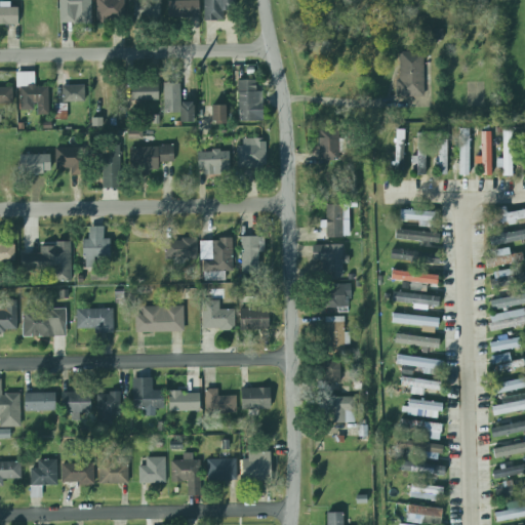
[(90,0),(58,0),(59,25),(91,24),(90,0)]
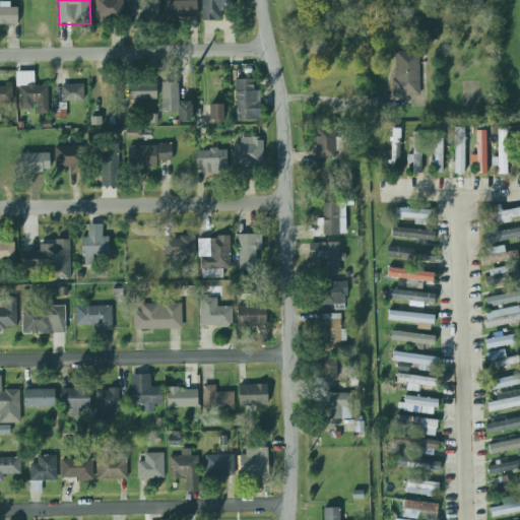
[(94,0),(94,21),(123,20),(122,0),(94,0)]
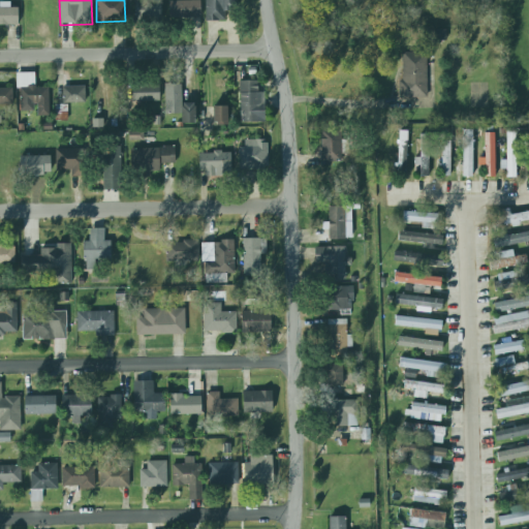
[(161,0),(134,0),(134,22),(161,22),(161,0)]
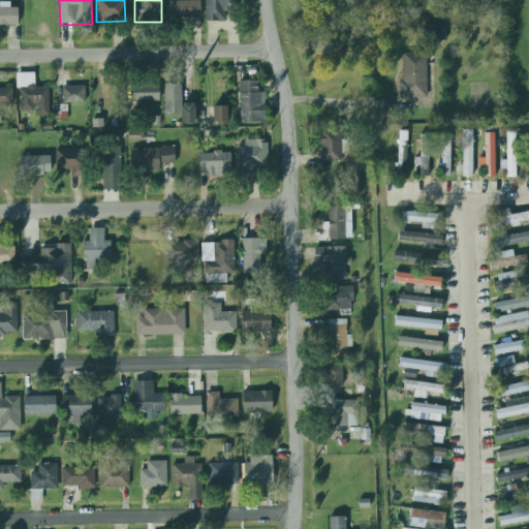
[(168,0),(199,0),(199,18),(168,18),(168,0)]
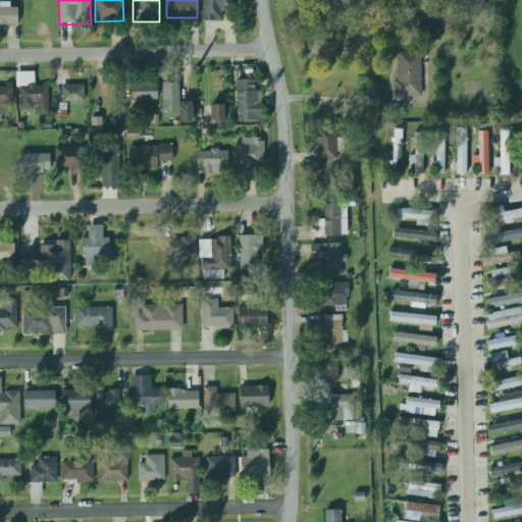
[(222,21),(222,9),(235,9),(233,0),(202,0),(203,21),(222,21)]
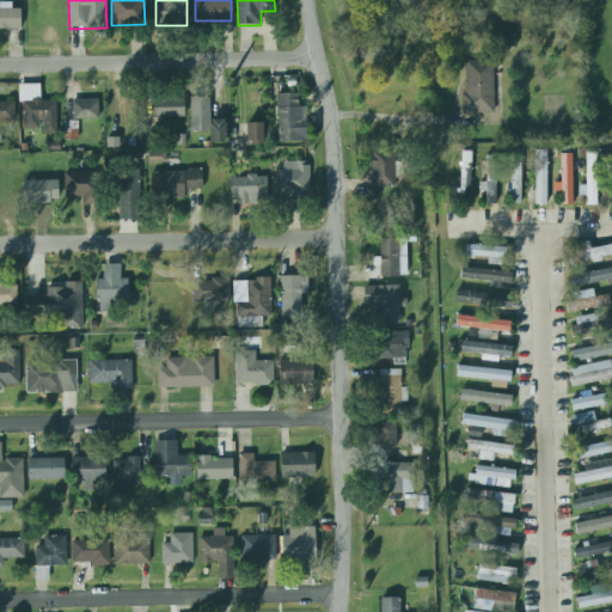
[(0,10),(22,11),(22,31),(0,31),(0,10)]
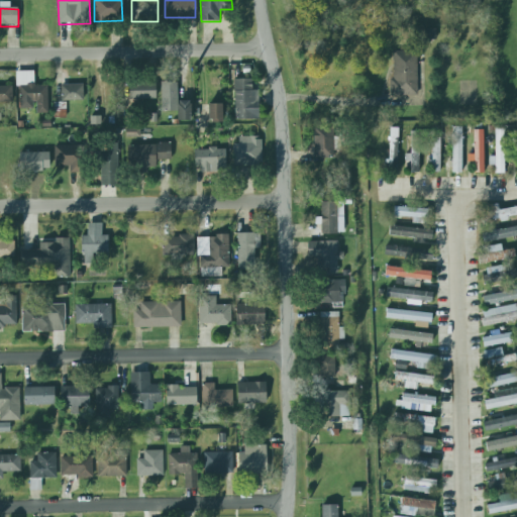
[(393,80),(393,52),(417,52),(417,95),(390,95),(390,80),(393,80)]
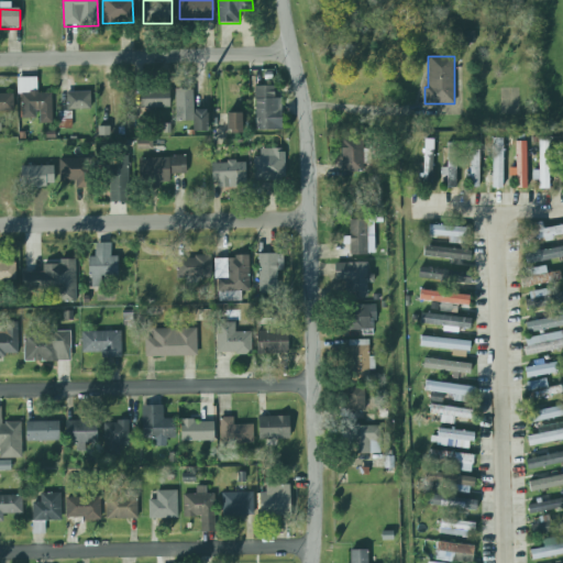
[(37,77),(19,77),(20,119),(40,118),(40,123),(52,122),(52,92),(37,94),(37,77)]
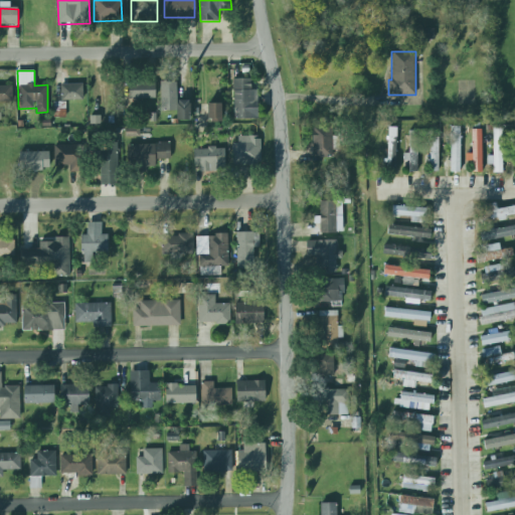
[(258,119),(258,90),(251,90),(251,78),(232,78),(233,120),(258,119)]
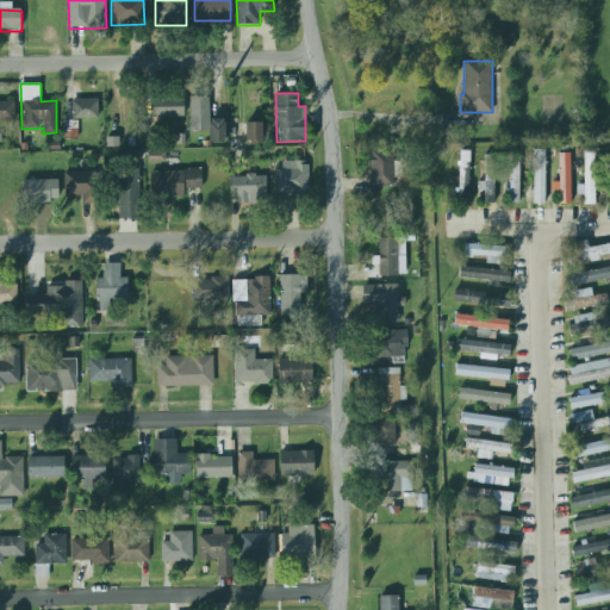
[(167,97),(182,97),(184,116),(153,117),(153,98),(159,98),(159,95),(167,95),(167,97)]
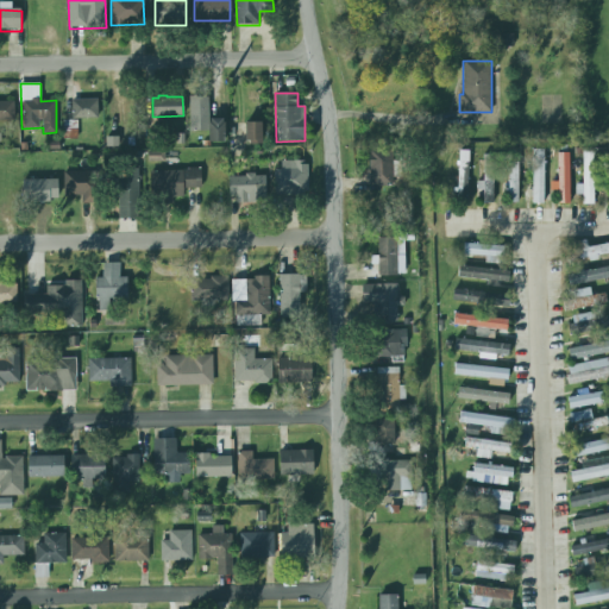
[(209,142),(225,142),(225,119),(209,119),(208,96),(189,98),(190,131),(208,131),(209,142)]
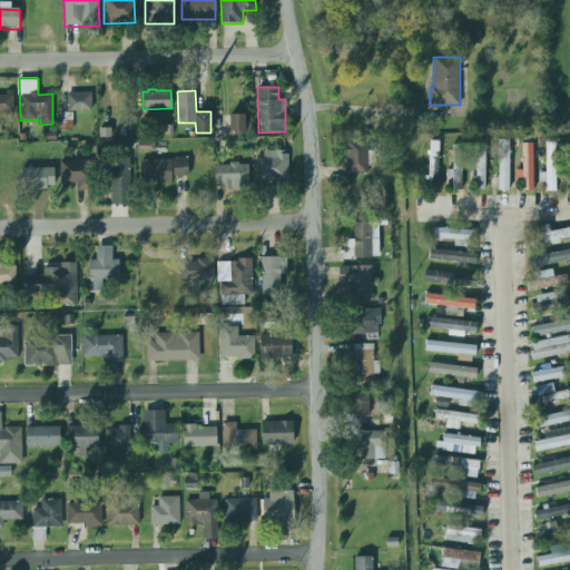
[(91,94),(67,94),(68,111),(92,110),(91,94)]
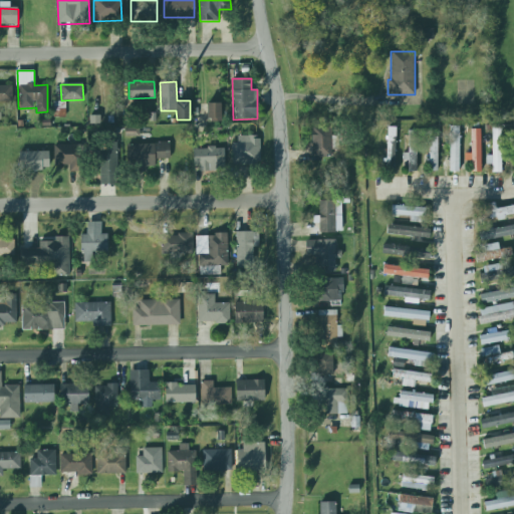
[(0,101),(12,102),(12,85),(0,85),(0,101)]
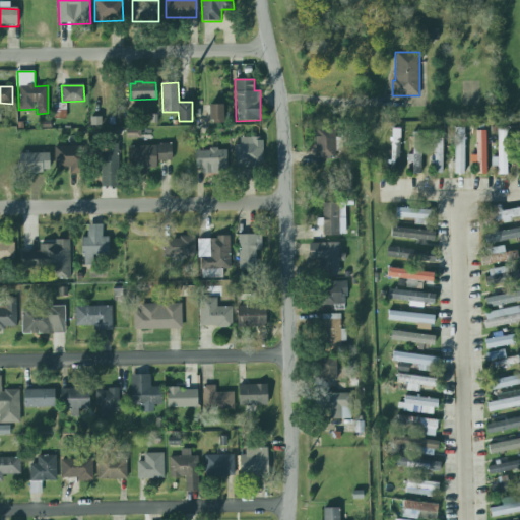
[(223,105),(210,105),(210,123),(223,123),(223,105)]
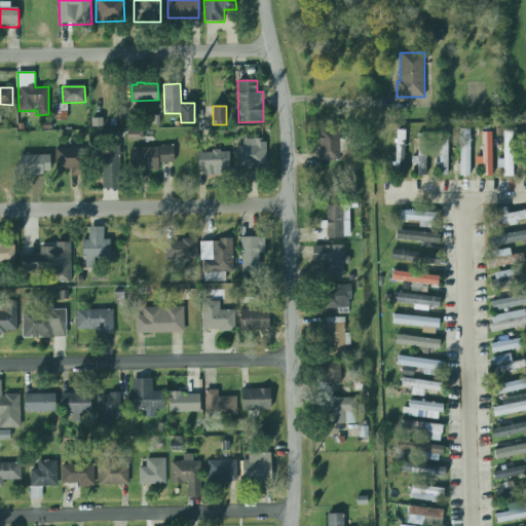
[(346,139),(339,139),(339,127),(320,128),(320,161),(339,160),(339,153),(346,153),(346,139)]
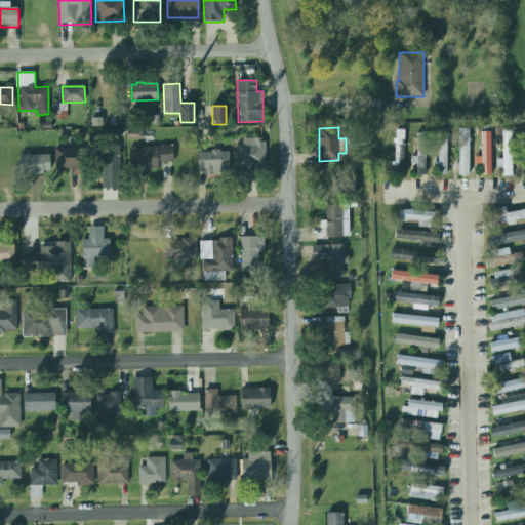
[(469,128),(458,129),(459,175),(470,175),(469,128)]
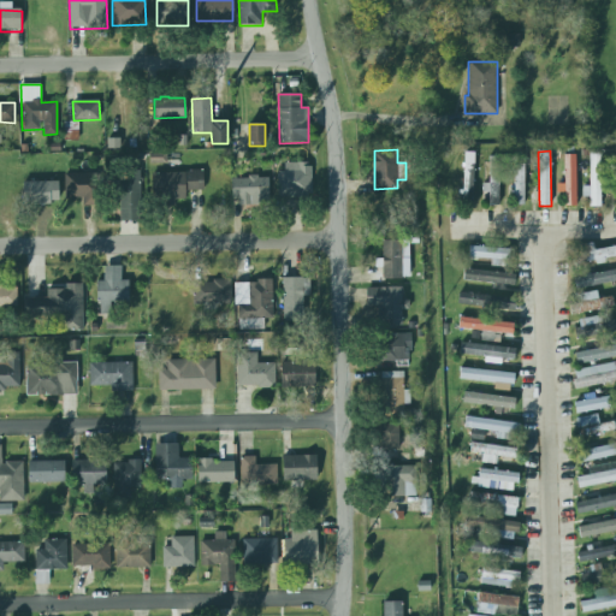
[(474,153),(465,153),(463,195),(473,195),(474,153)]
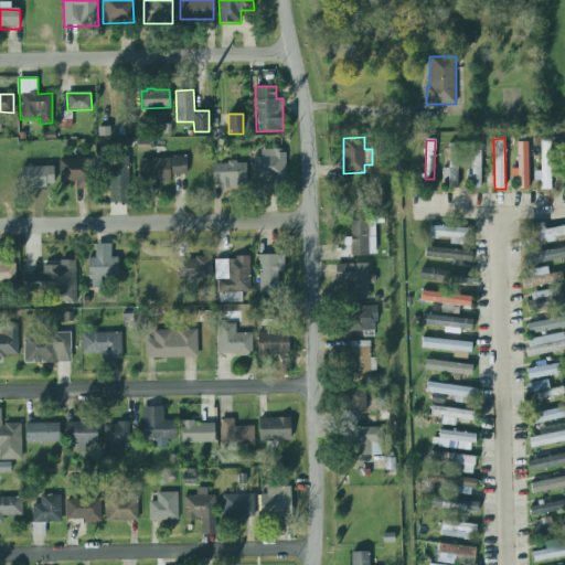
[(458,188),(458,141),(448,141),(448,168),(441,168),(441,174),(448,174),(448,188),(458,188)]
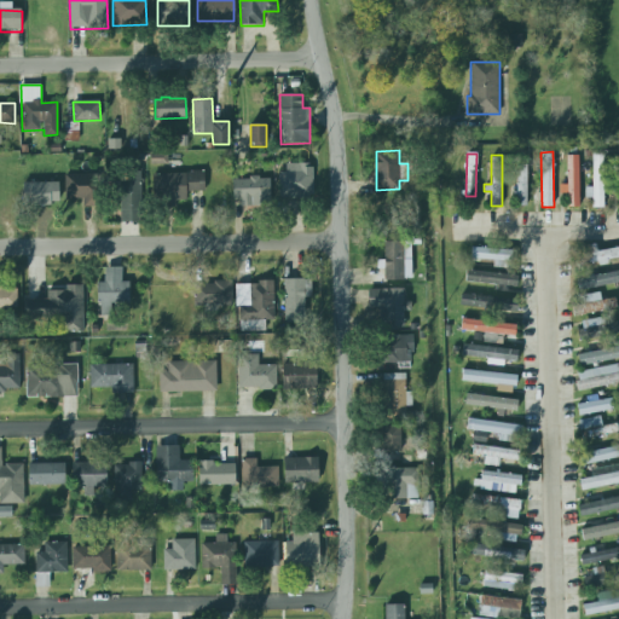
[(567,185),(560,185),(560,196),(566,196),(566,207),(579,207),(579,155),(567,155),(567,185)]
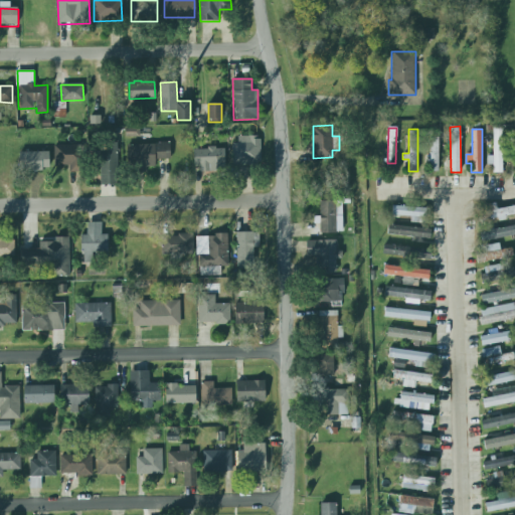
[(501,173),(502,132),(494,131),(493,172),(501,173)]
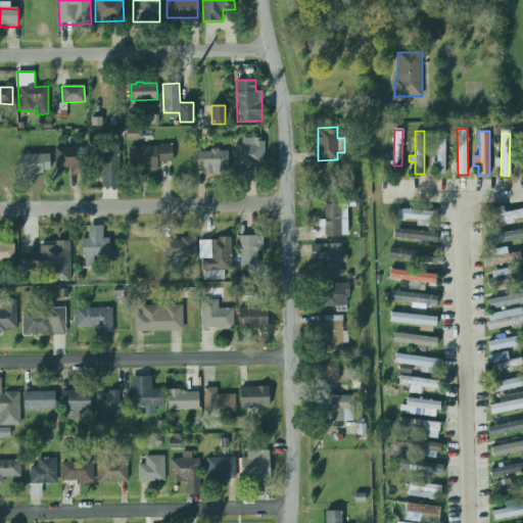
[(265,169),(265,138),(248,138),(248,145),(236,145),(236,170),(265,169)]
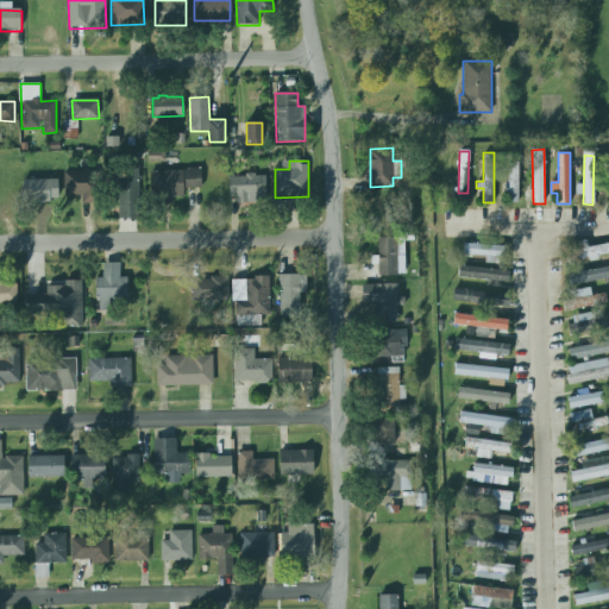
[(518,162),(507,163),(508,202),(519,202),(518,162)]
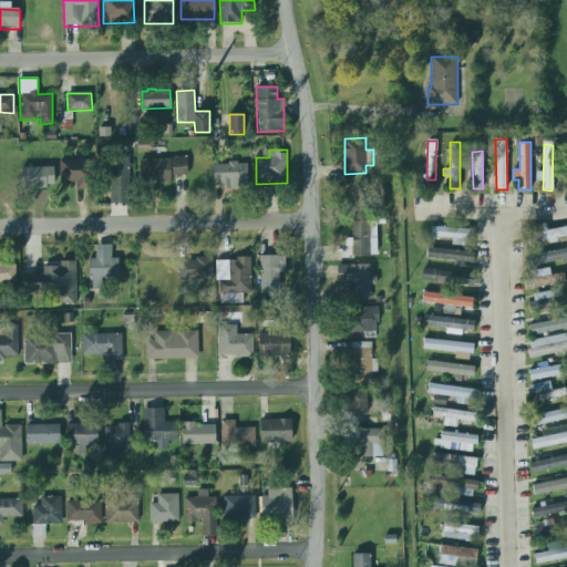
[(58,158),(59,183),(74,183),(74,189),(86,189),(85,157),(58,158)]
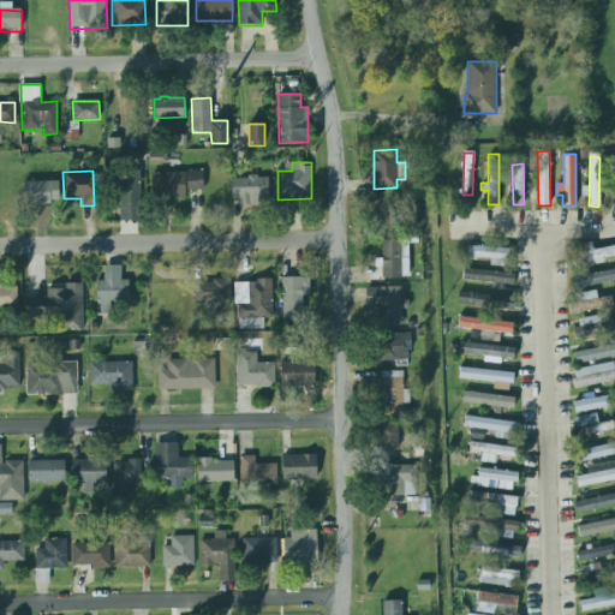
[(203,190),(203,171),(153,172),(153,201),(186,199),(186,190),(203,190)]
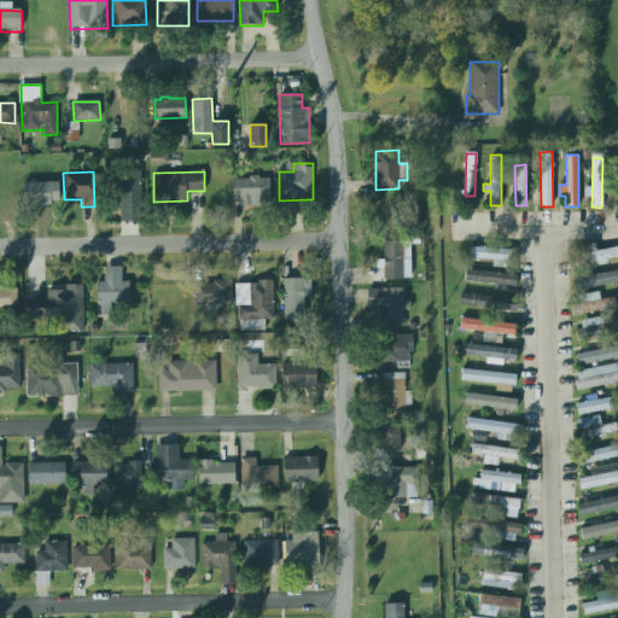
[(140,175),(118,175),(120,222),(141,221),(140,175)]
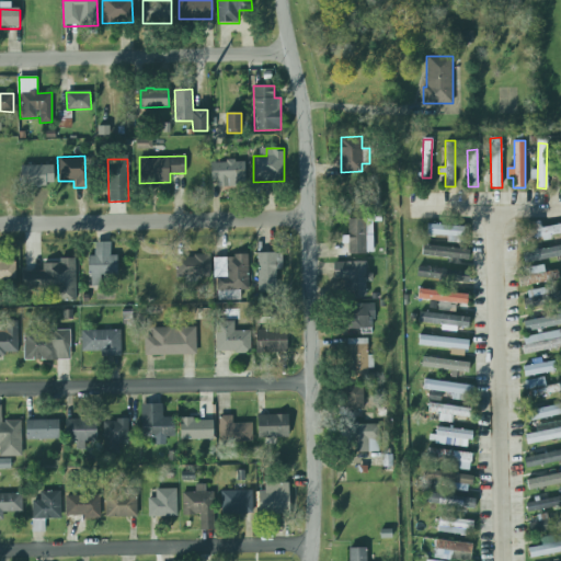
[(244,161),(210,161),(210,186),(245,186),(244,161)]
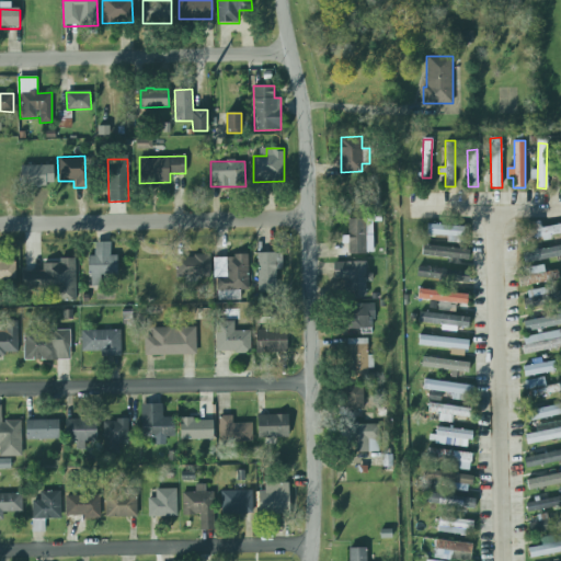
[(54,184),(54,165),(21,167),(22,185),(54,184)]
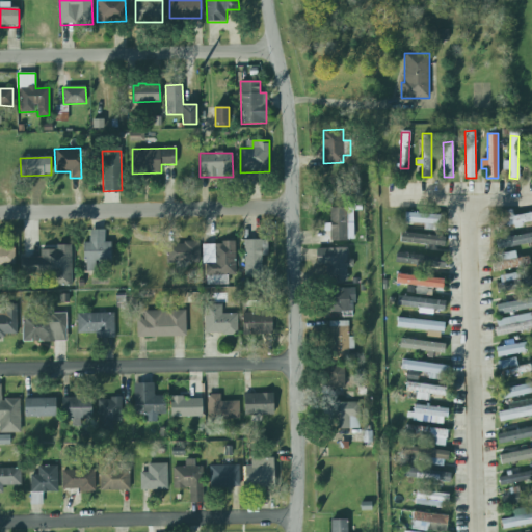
[(330,206),(330,240),(347,240),(347,206),(330,206)]
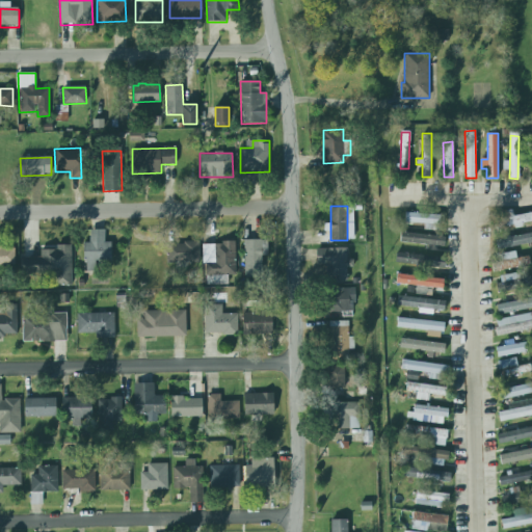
[(531,211),(513,214),(512,210),(495,212),(497,228),(531,222),(531,211)]
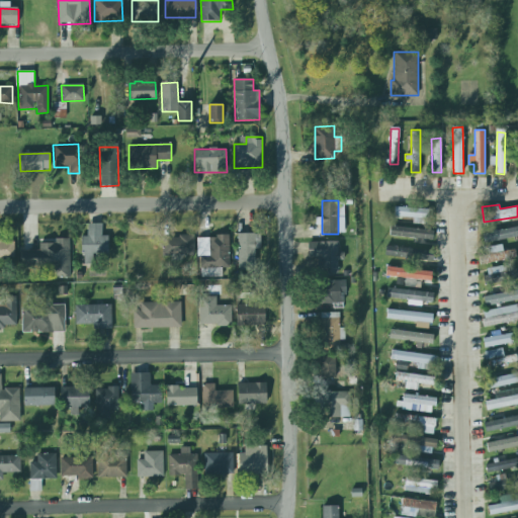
[(394,217),(413,218),(413,224),(426,225),(427,208),(395,207),(394,217)]
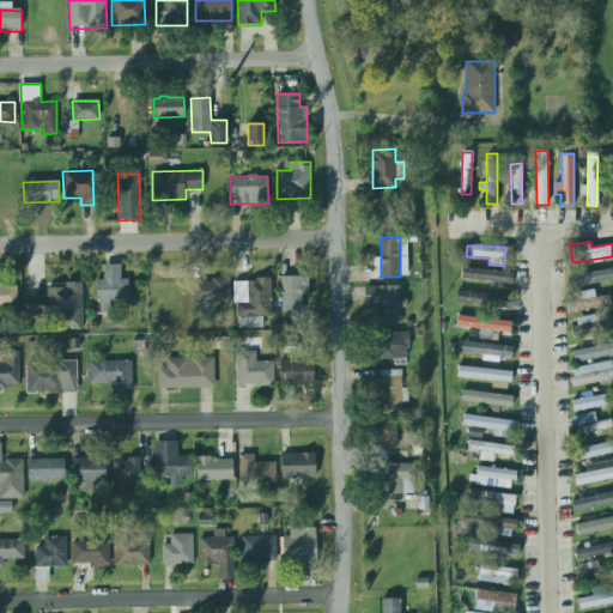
[(105,279),(105,263),(122,262),(122,275),(131,275),(131,298),(114,298),(114,311),(101,311),(101,298),(98,298),(98,279),(105,279)]
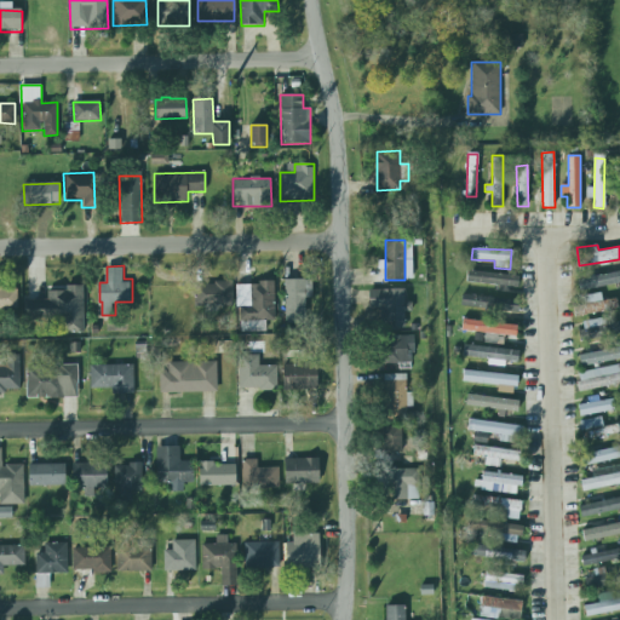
[(580,292),(619,282),(619,270),(578,281),(580,292)]
